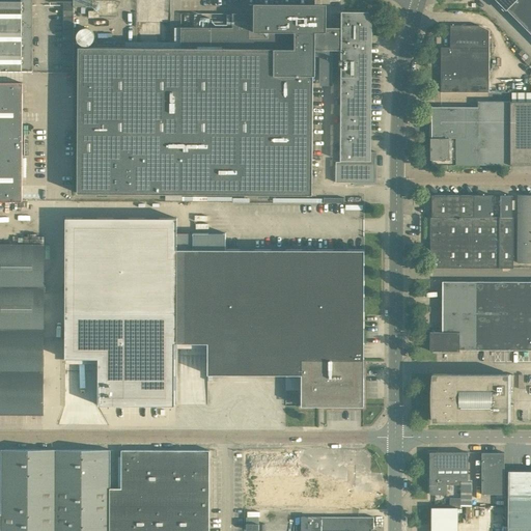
[(0,72),(32,73),(31,47),(31,0),(20,0),(21,2),(0,1),(0,72)]
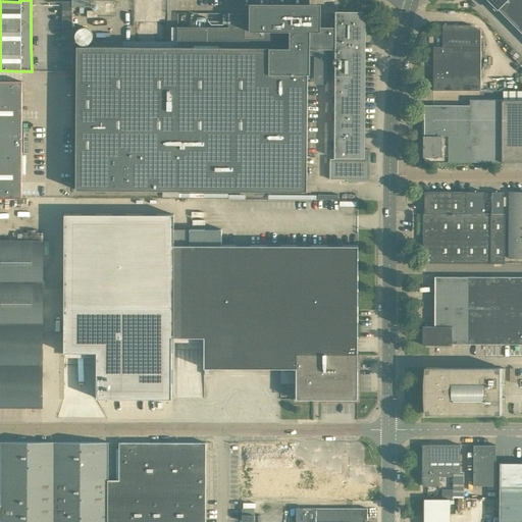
[(521,0),(487,0),(498,10),(498,9),(521,33),(521,0)]
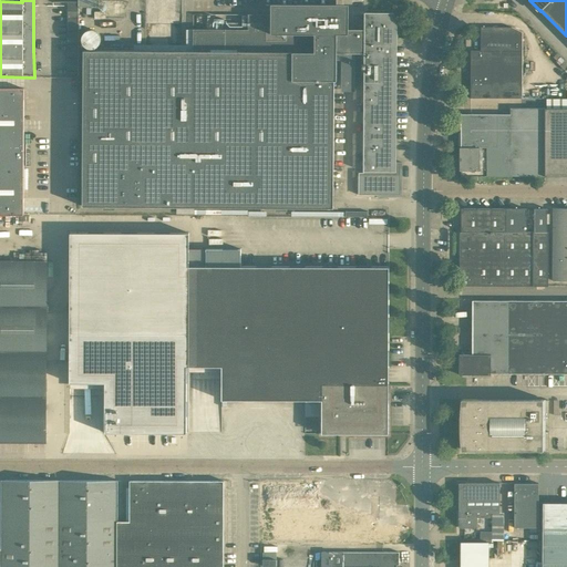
[(364,29),(363,29),(352,29),(352,27),(348,27),(348,3),(270,3),(270,13),(248,13),(248,26),(248,29),(193,29),(193,51),(83,50),(82,206),(103,206),(103,209),(115,209),(115,206),(275,207),(275,210),(287,210),(287,207),(333,207),(333,80),(337,80),(337,60),(341,60),(341,91),(354,91),(354,64),(354,53),(364,53),(363,64),(361,64),(361,69),(363,69),(363,172),(358,172),(358,195),(377,195),(377,197),(402,197),(402,162),(395,162),(397,12),(364,12),(364,29)]
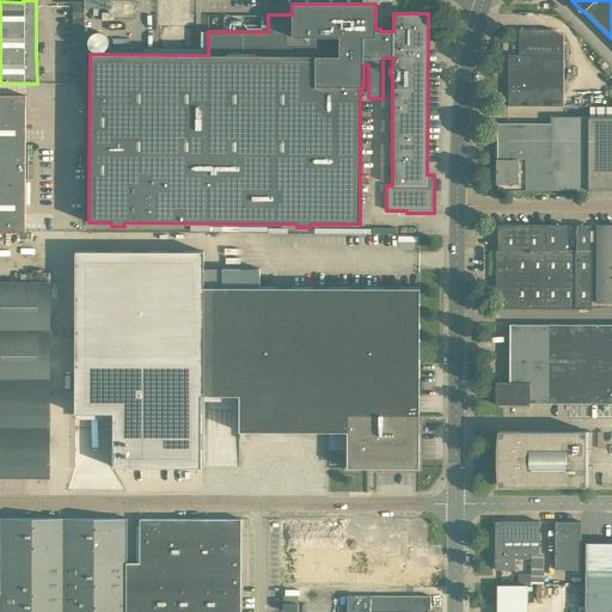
[(563,29),(519,29),(519,54),(508,54),(508,105),(563,106),(563,29)]
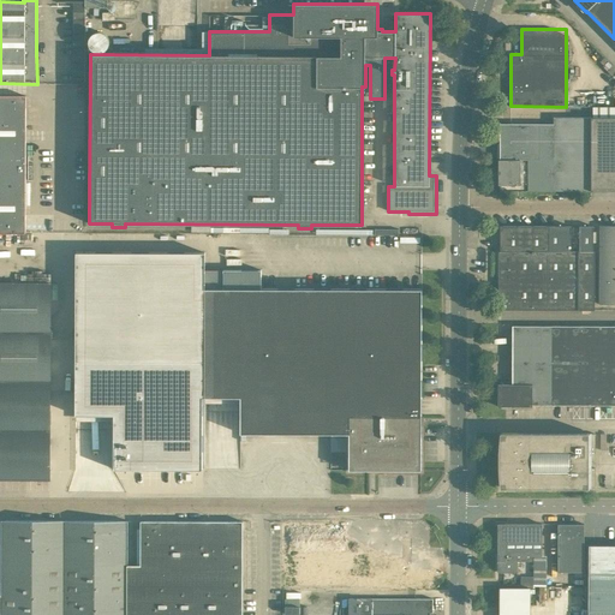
[(0,233),(25,233),(25,96),(0,95),(0,233)]
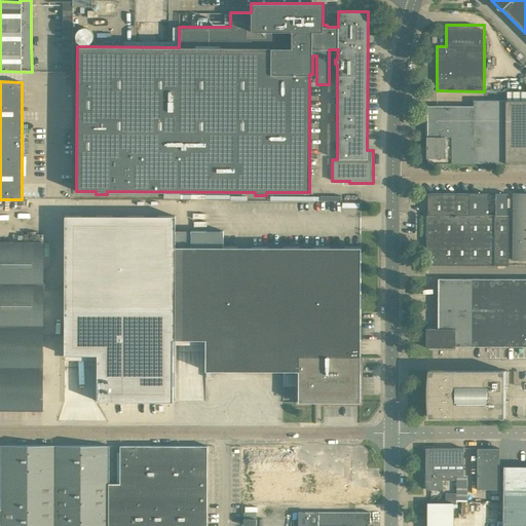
[(427,163),(525,162),(525,100),(473,100),(473,106),(427,106),(427,137),(426,137),(426,158),(427,158),(427,163)]
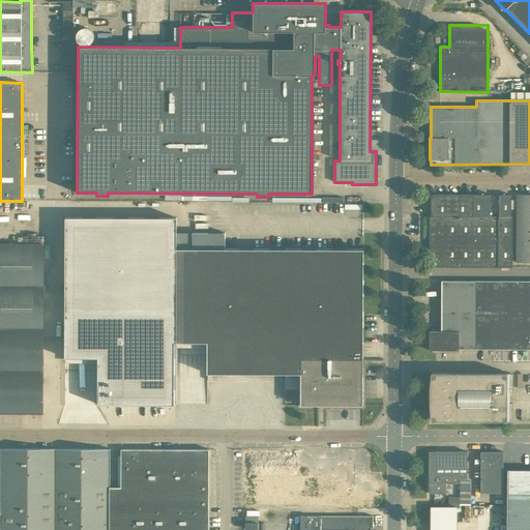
[(529,194),(517,195),(517,262),(529,261),(529,194)]
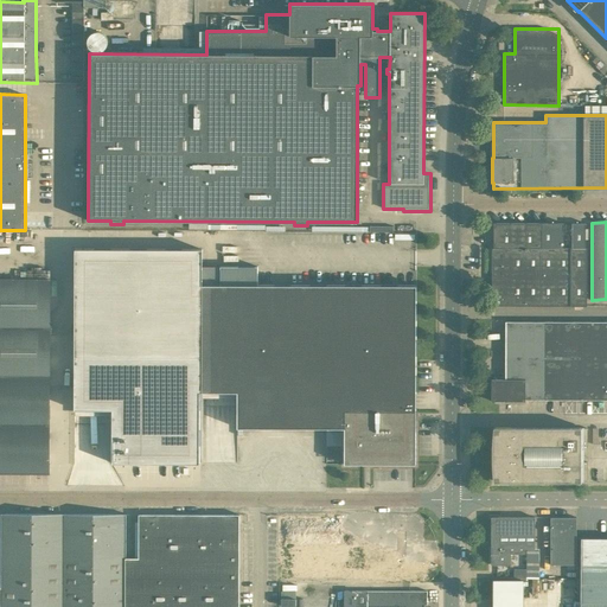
[(492,306),(587,306),(587,248),(586,248),(586,223),(572,223),(572,248),(563,248),(563,223),(542,223),(496,223),(493,223),(493,227),(493,244),(493,248),(492,248),(492,280),(492,306)]
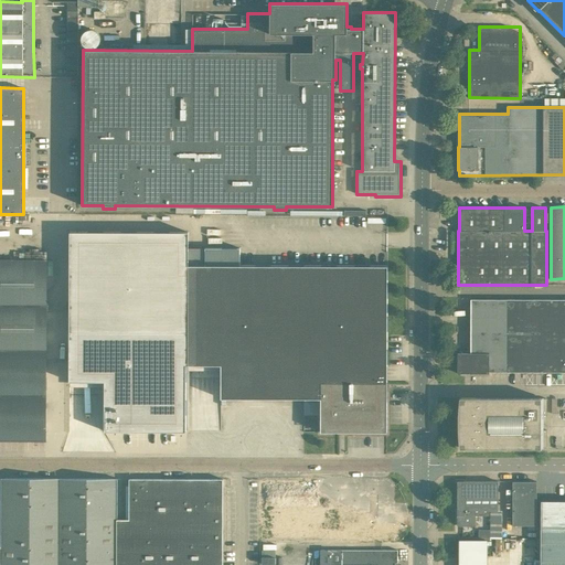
[(71,231),(70,380),(103,381),(103,430),(188,430),(188,365),(221,365),(221,398),(320,398),(320,432),(386,432),(387,266),(188,265),(188,232),(71,231)]
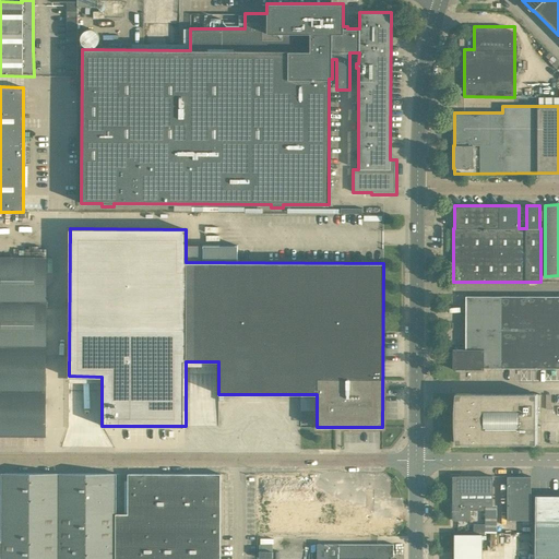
[(0,257),(0,436),(45,436),(45,391),(45,258),(0,257)]
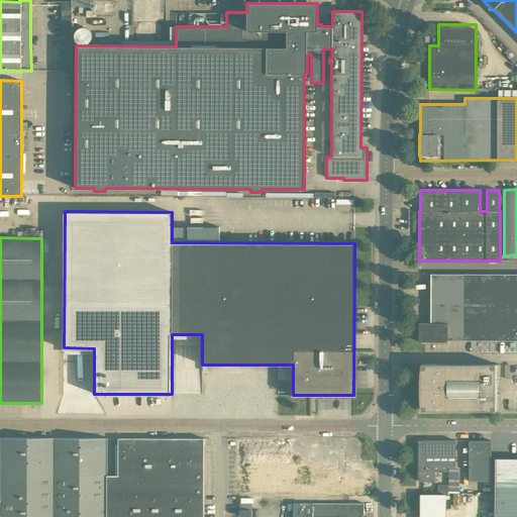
[(420,323),(420,341),(447,341),(447,340),(473,340),(516,340),(516,274),(430,274),(430,323),(420,323)]
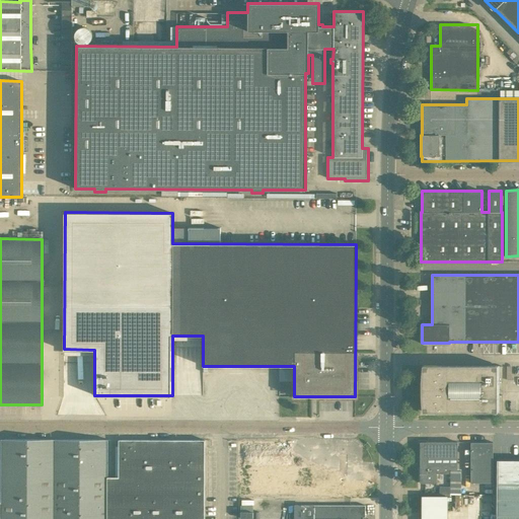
[(499,365),(424,365),(422,365),(421,371),(421,377),(421,385),(421,392),(421,399),(422,412),(499,412),(499,411),(502,411),(502,394),(499,394),(499,381),(502,381),(502,366),(499,366),(499,365)]
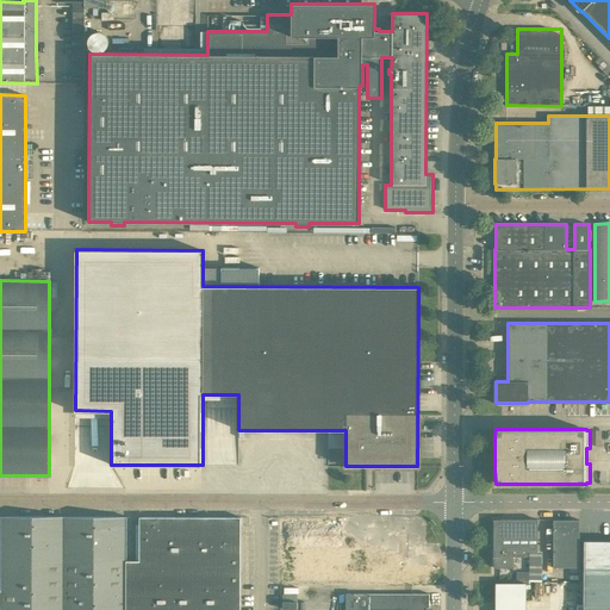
[(0,609),(240,609),(240,517),(138,517),(138,561),(126,561),(126,517),(0,516),(0,591),(0,590),(0,609)]
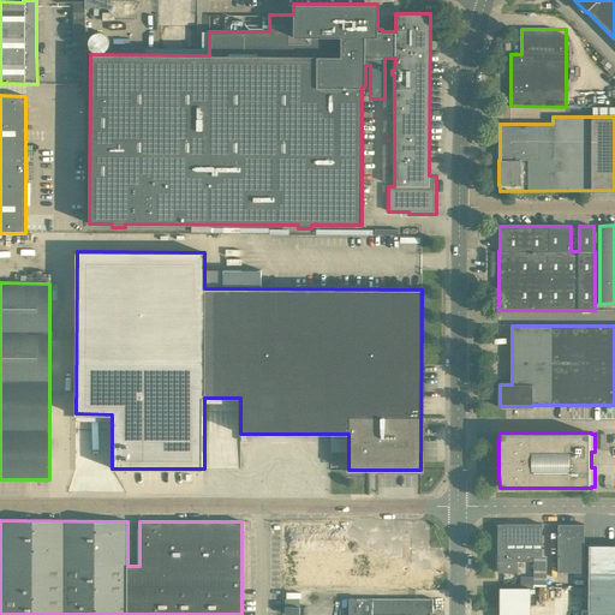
[(497,551),(497,572),(503,572),(517,572),(517,562),(533,562),(533,578),(533,586),(545,586),(547,556),(541,556),(542,524),(507,524),(497,524),(497,547),(497,551)]
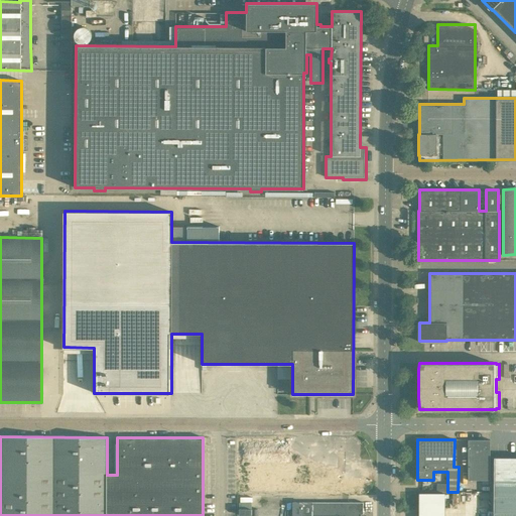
[(468,439),(468,467),(468,480),(490,480),(490,439),(468,439)]
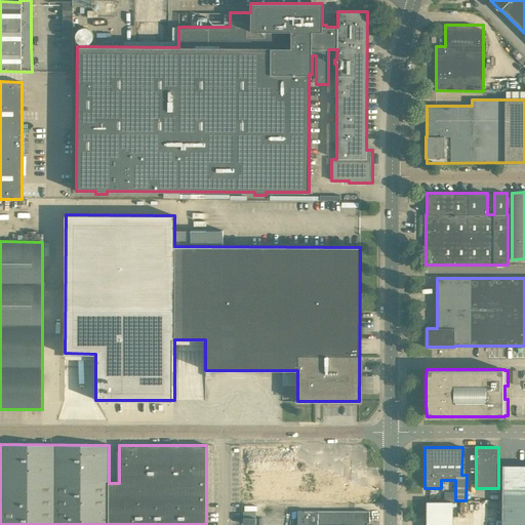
[(501,524),(524,524),(524,466),(502,466),(501,524)]
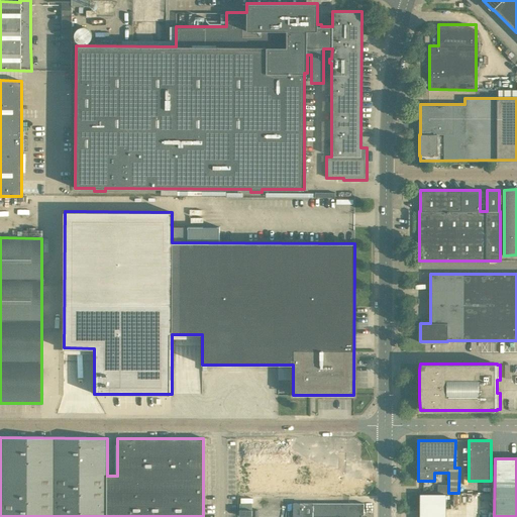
[(444,516),(444,503),(445,496),(445,494),(420,494),(419,516),(444,516)]
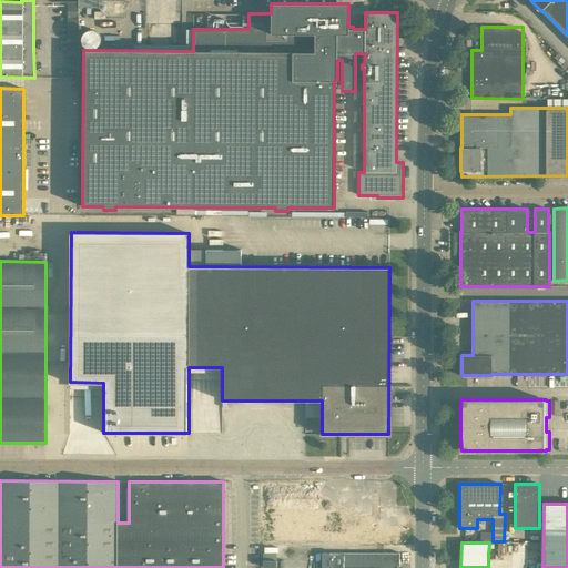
[(399,566),(399,559),(399,553),(343,553),(343,567),(396,567),(396,566),(399,566)]
